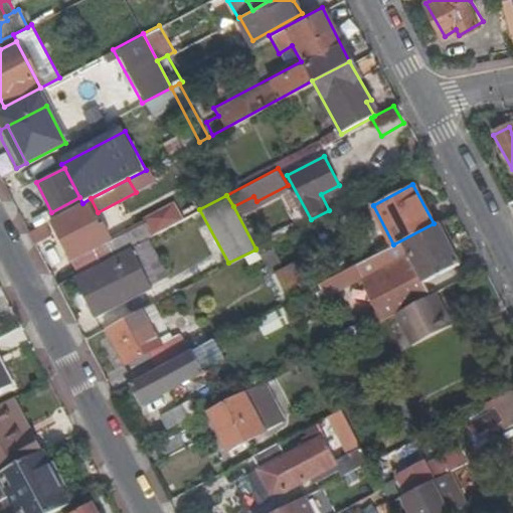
[(57,231),(79,274),(150,236),(143,222),(104,242),(82,203),(28,232),(34,243),(57,231)]
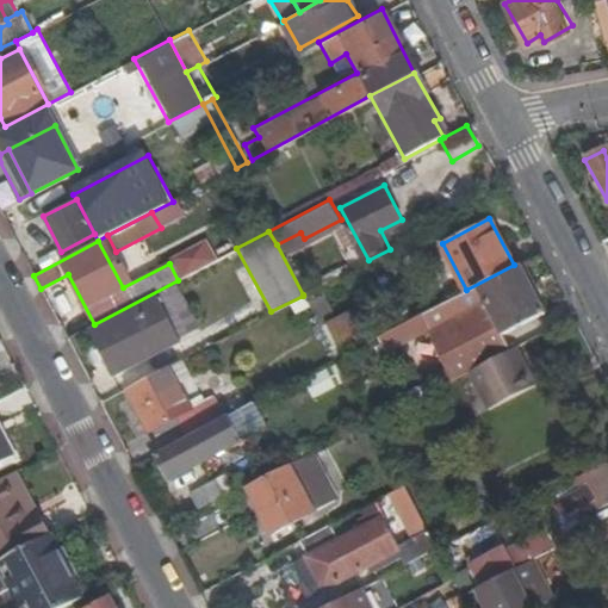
[(184,250),(192,266),(212,255),(204,241),(184,250)]
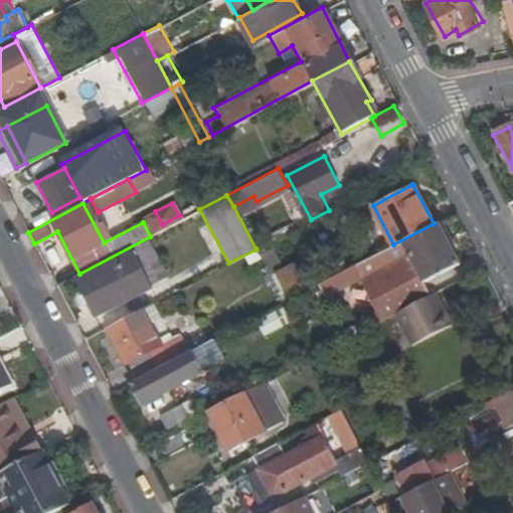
[(457,259),(438,221),(434,223),(393,244),(320,284),(326,295),(361,277),(384,317),(393,313),(429,294),(420,278),(457,259)]
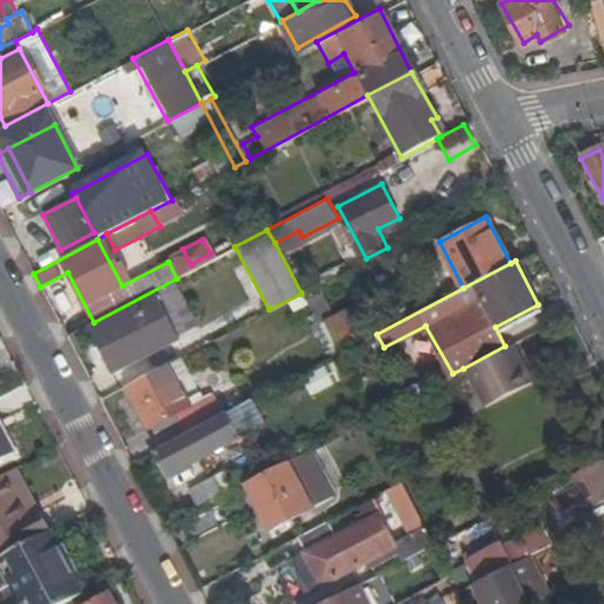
[(166,360),(167,362),(191,351),(211,340),(184,288),(139,312),(135,306),(91,328),(120,384),(166,360)]
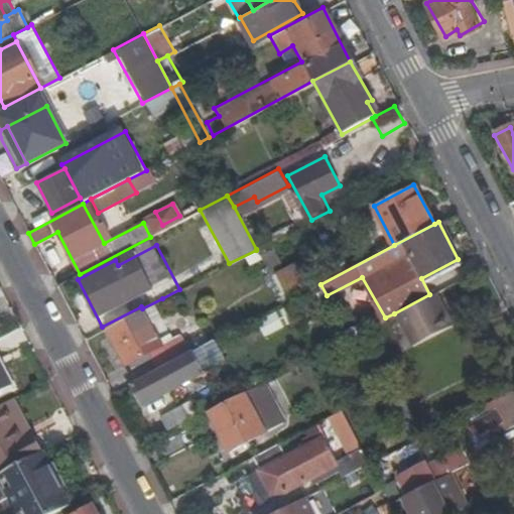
[(264,245),(256,249),(256,250),(268,273),(272,271),(284,265),(273,246),(266,249),(264,245)]
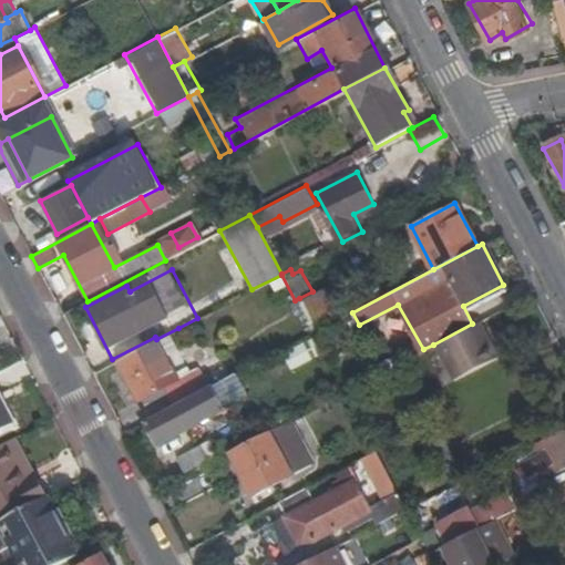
[(312,291),(299,298),(314,326),(334,315),(319,288),(312,291)]
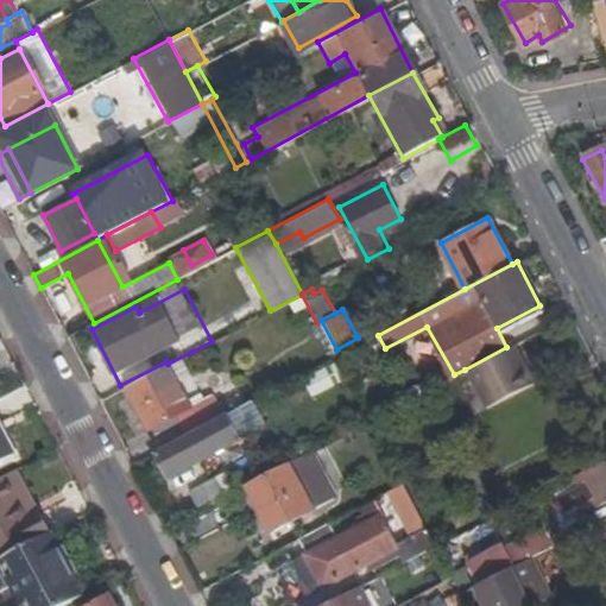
[(506,347),(465,370),(484,406),(532,382),(511,345),(506,347)]
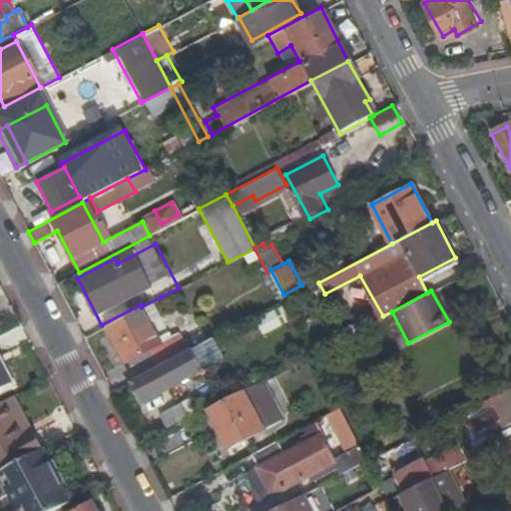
[(189,350),(161,297),(141,307),(107,325),(126,364),(151,350),(159,366),(178,356),(189,350)]
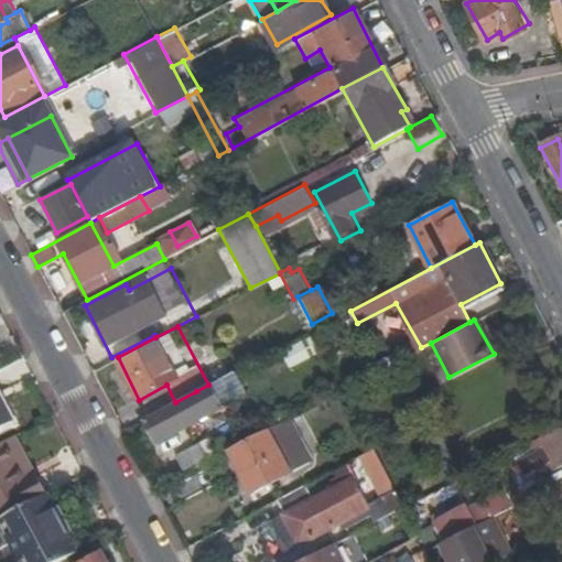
[(321,349),(311,332),(279,348),(289,368),(321,349)]
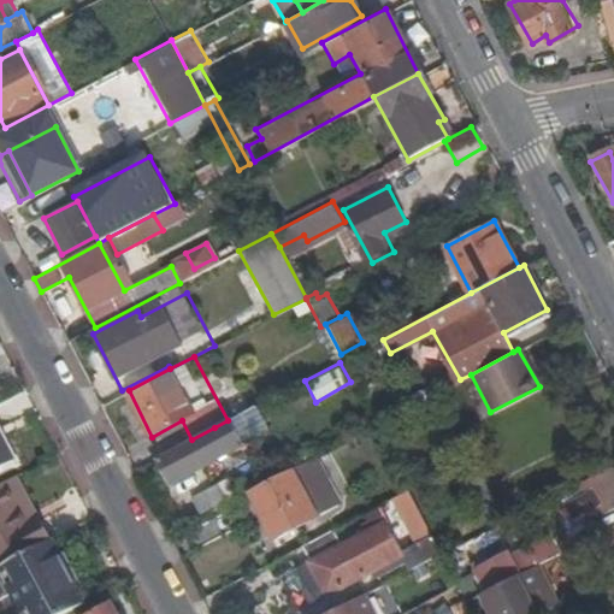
[(267,425),(258,408),(217,430),(214,427),(192,440),(193,442),(158,460),(170,484),(208,464),(205,458),(267,425)]
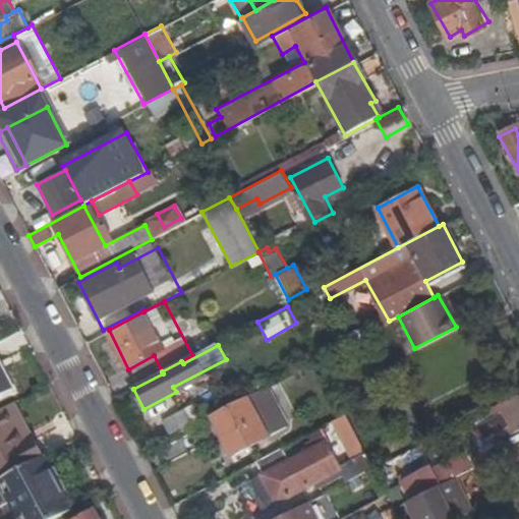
[(0,366),(0,394),(11,388),(0,366)]
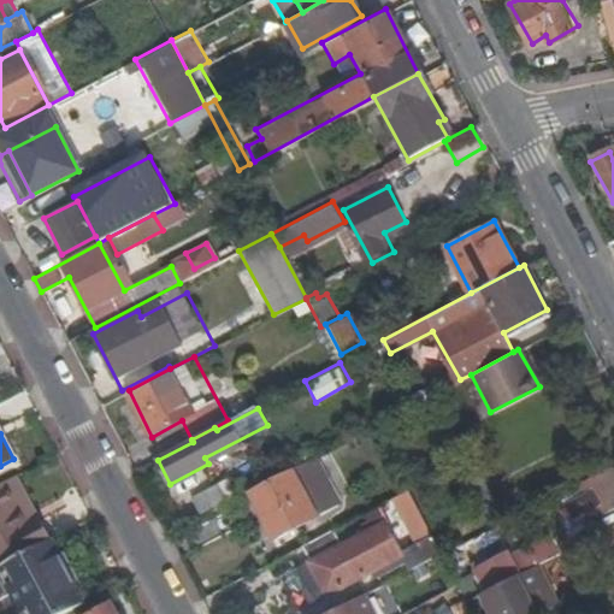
[(316,455),(247,493),(272,541),(341,505),(316,455)]
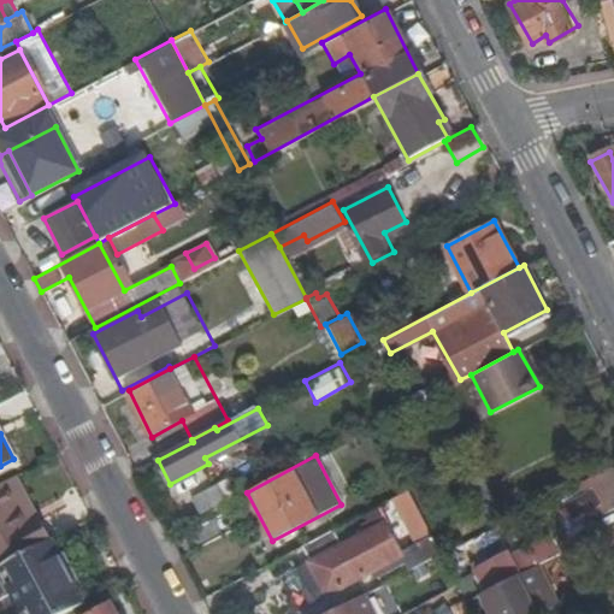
[(595,509),(600,517),(613,508),(613,468),(582,484),(586,494),(595,509)]
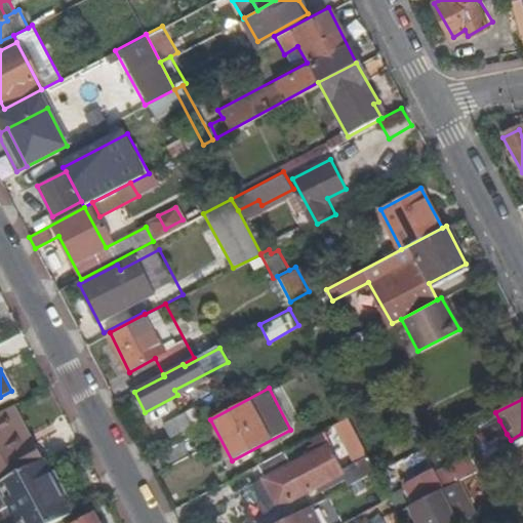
[(22,447),(30,442),(10,405),(1,410),(22,447)]
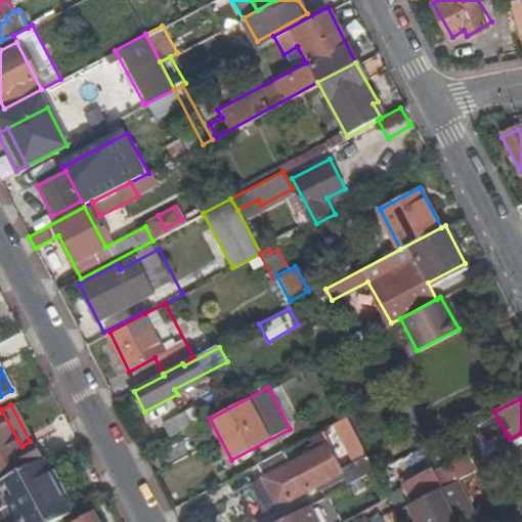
[(164,422),(173,438),(204,422),(194,405),(164,422)]
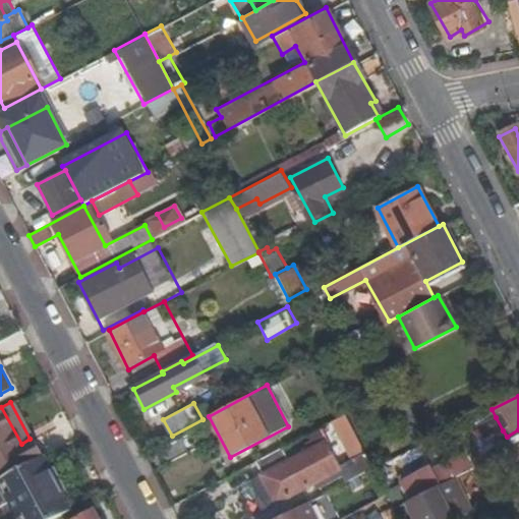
[(1,407),(0,407),(0,475),(39,455),(30,439),(21,444),(1,407)]
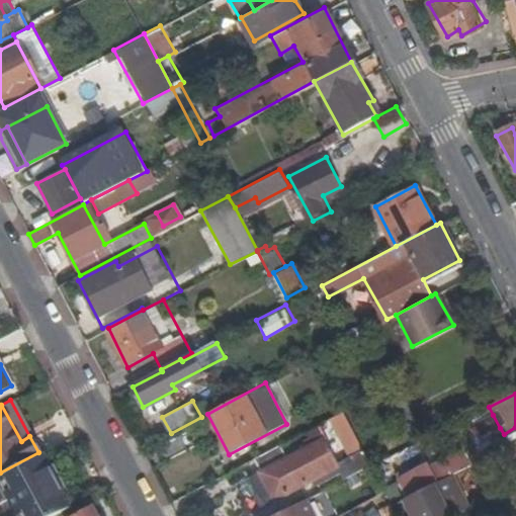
[(259,474),(272,500),(314,479),(317,486),(342,474),(345,478),(369,465),(341,412),(327,419),(347,458),(334,464),(321,440),(271,465),(264,451),(240,464),(248,479),(259,474)]
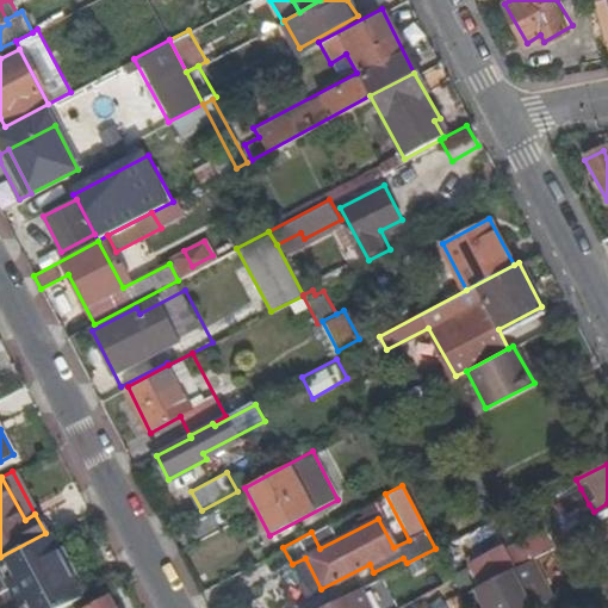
[(589,504),(581,489),(563,498),(571,515),(589,504)]
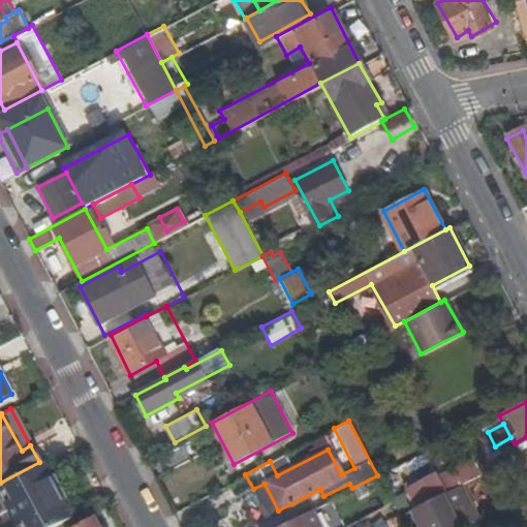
[(436,479),(444,494),(483,474),(475,460),(436,479)]
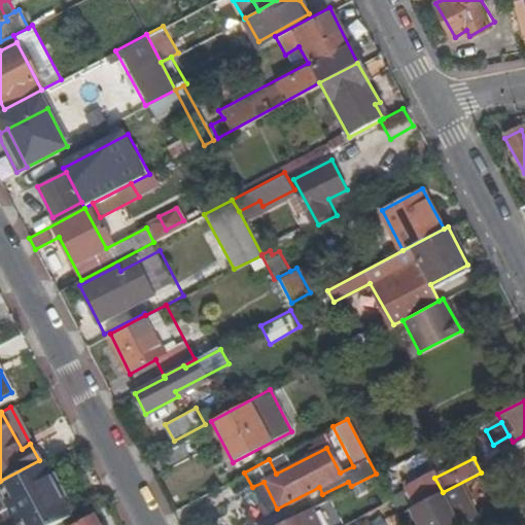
[(39,460),(0,481),(0,493),(16,524),(50,524),(70,515),(39,460)]
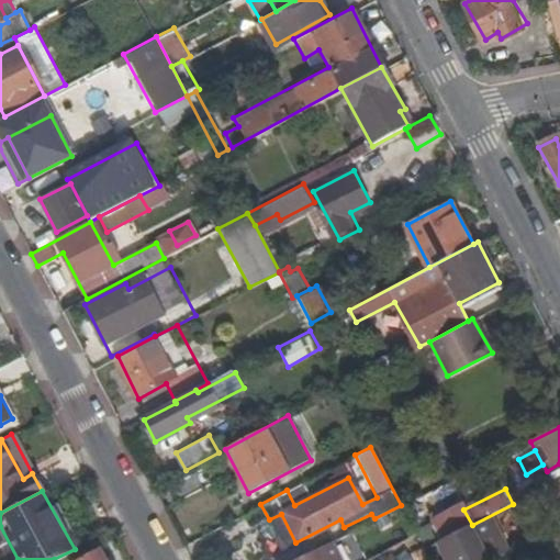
[(472,525),(463,510),(438,523),(448,537),(451,536),(469,527),(472,525)]
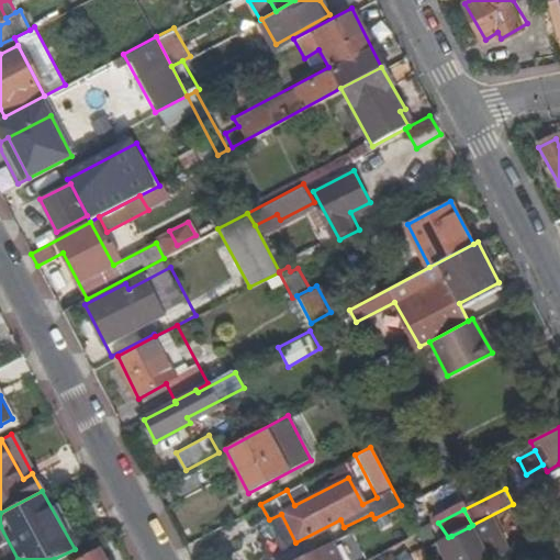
[(281,514),(269,519),(283,549),(295,542),(281,514)]
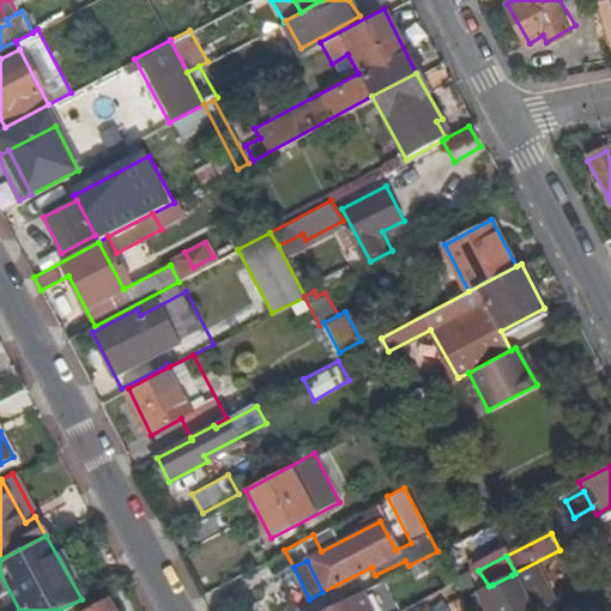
[(532,610),(512,575),(492,585),(489,586),(479,592),(464,602),(469,610),(475,610),(483,605),(487,610),(491,610),(532,610)]
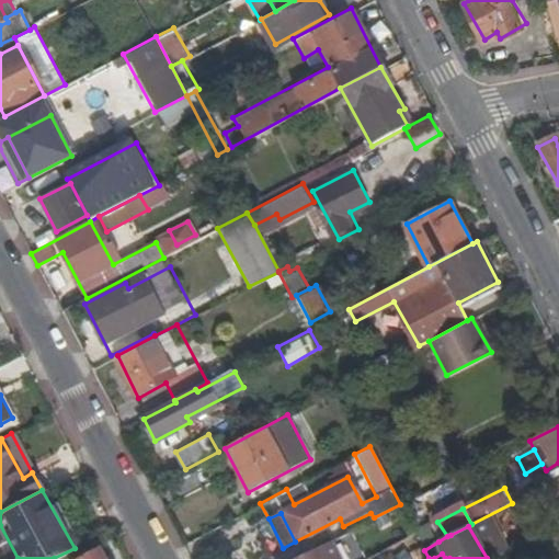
[(340,558),(331,540),(294,558),(340,558)]
